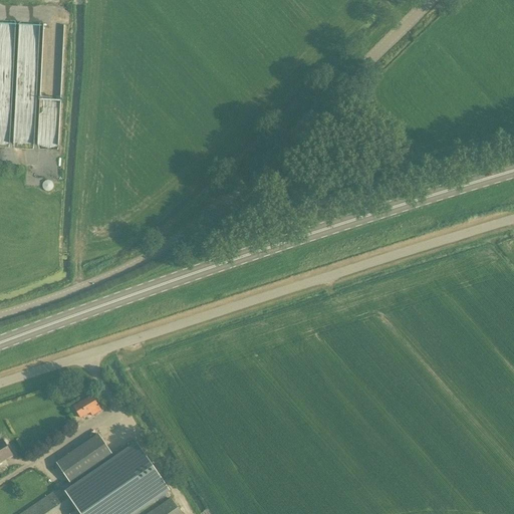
[(5,125),(0,135),(0,137),(13,133),(14,134),(23,135),(34,140),(34,129),(40,147),(58,148),(59,125),(38,124),(43,22),(24,21),(15,39),(16,24),(0,23),(0,68),(17,63),(4,88),(0,87),(0,84),(1,83),(0,80),(0,95),(15,91),(14,105),(0,103),(0,110),(36,113),(1,124),(5,125)]
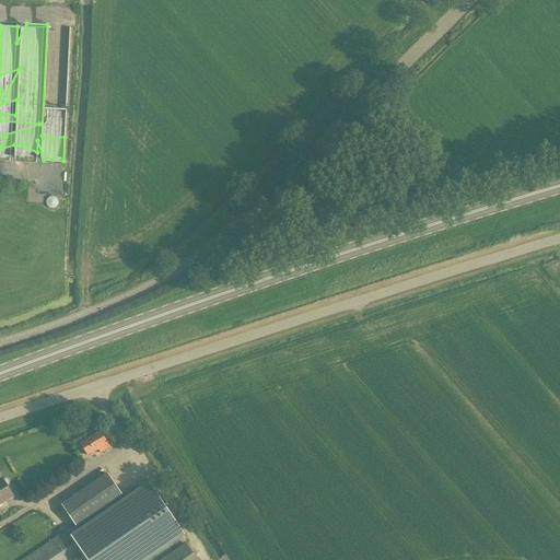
[(55,198),(47,199),(48,208),(56,206),(55,198)]
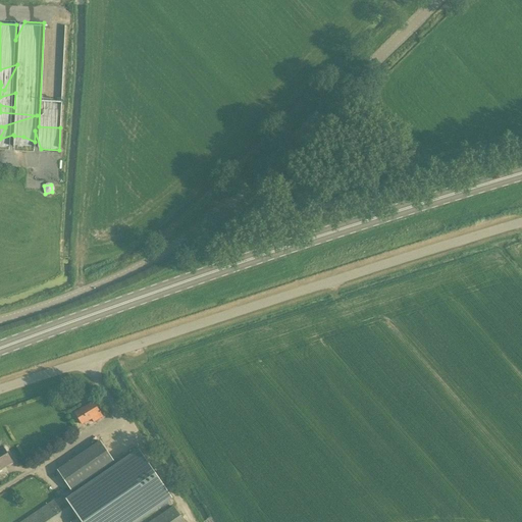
[(94,422),(102,417),(94,402),(75,413),(82,424),(92,418),(94,422)]
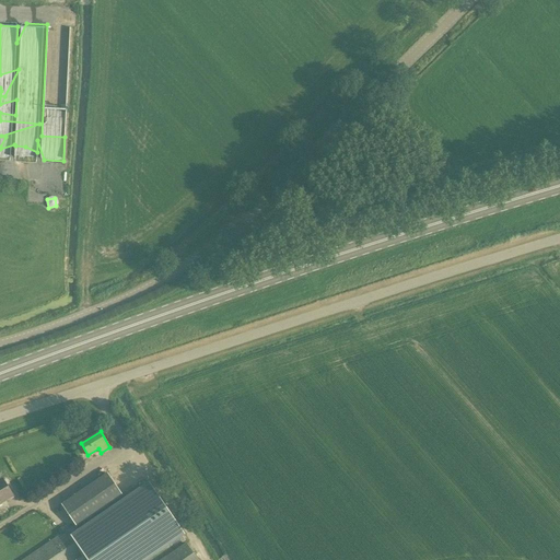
[(123,494),(107,473),(61,504),(77,527),(123,494)]
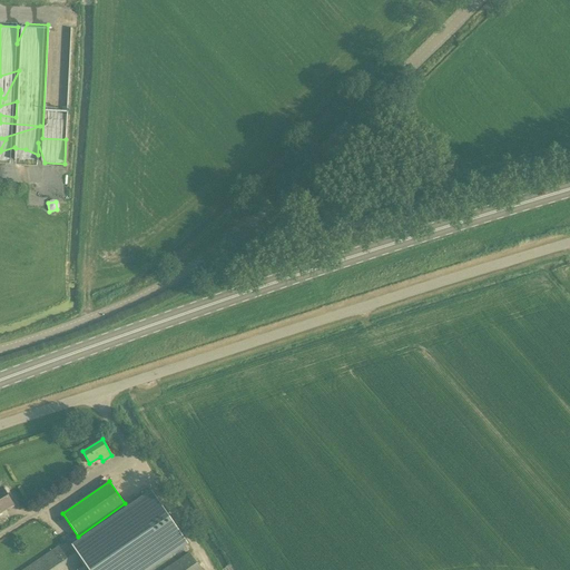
[(0,512),(13,504),(5,489),(0,491),(0,512)]
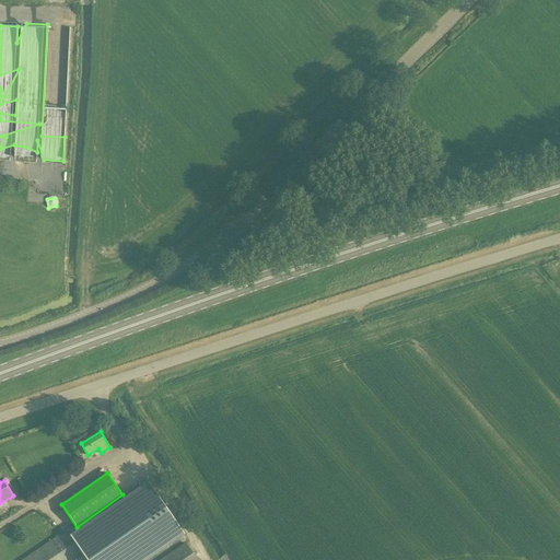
[(198,559),(186,541),(159,559),(143,559),(182,533),(147,481),(77,529),(74,525),(69,528),(22,559),(198,559)]
